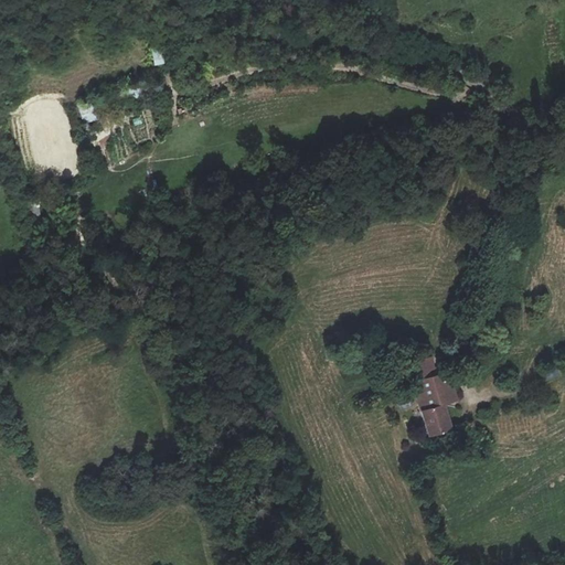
[(155,65),(170,63),(168,46),(152,50),(155,65)]
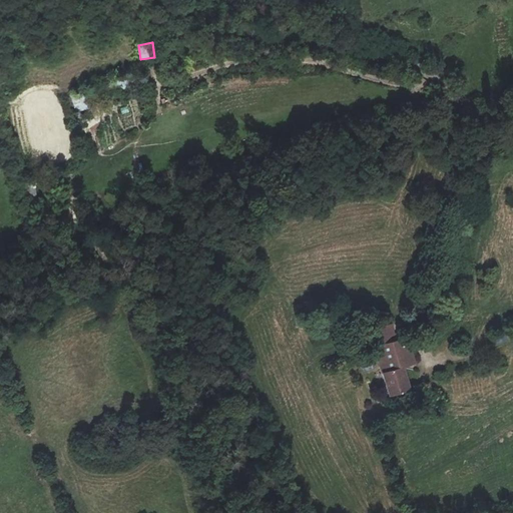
[(87,92),(71,95),(74,111),(90,108),(87,92)]
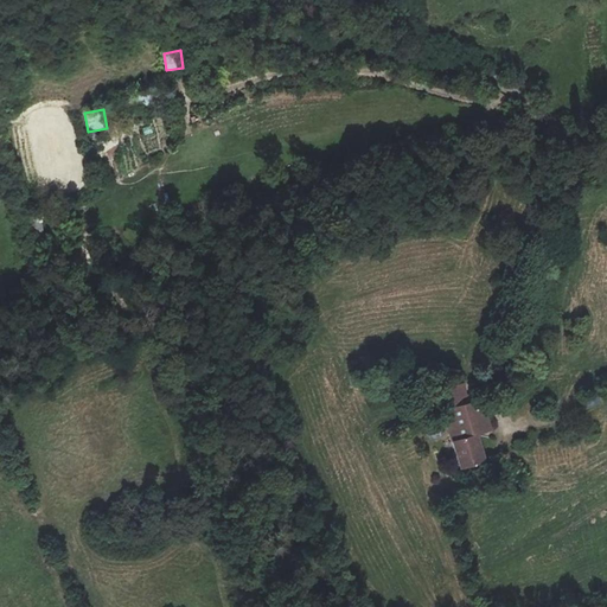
[(481,426),(471,397),(457,401),(454,391),(451,382),(422,390),(420,385),(407,389),(414,409),(433,403),(454,465),(477,458),(467,430),(481,426)]
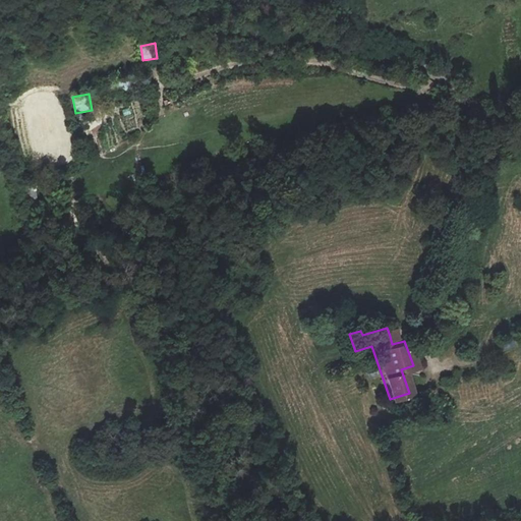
[(392,344),(404,341),(402,332),(390,336),(392,344)]
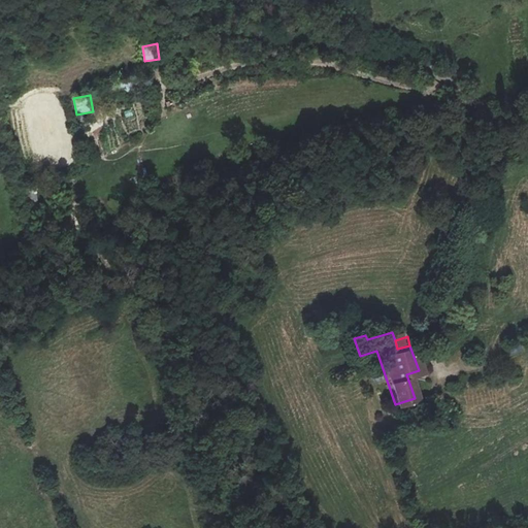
[(521,351),(520,341),(508,343),(509,353),(521,351)]
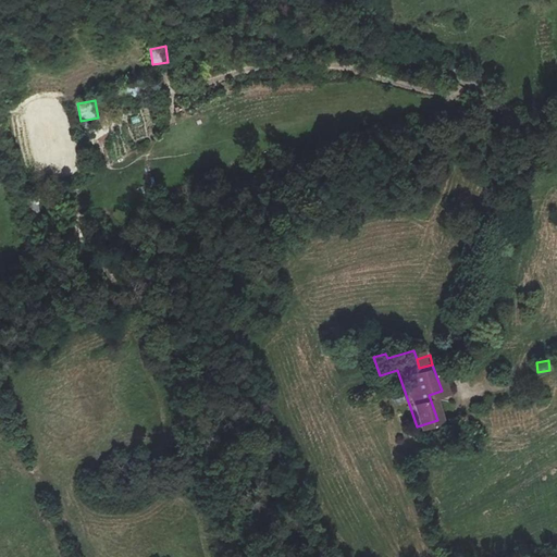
All buildings are outlined.
